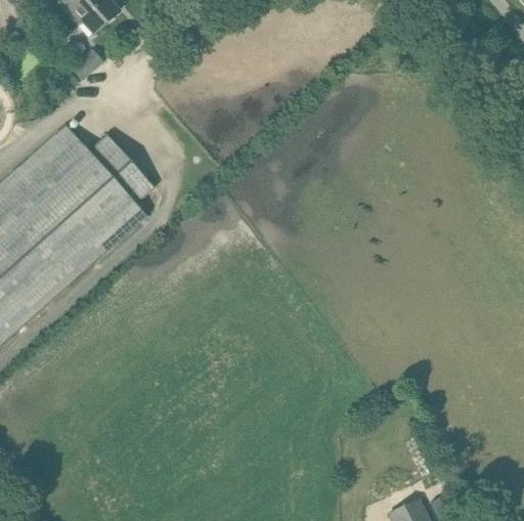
[(85,17),(94,33),(119,10),(110,0),(68,0),(83,19),(85,17)]
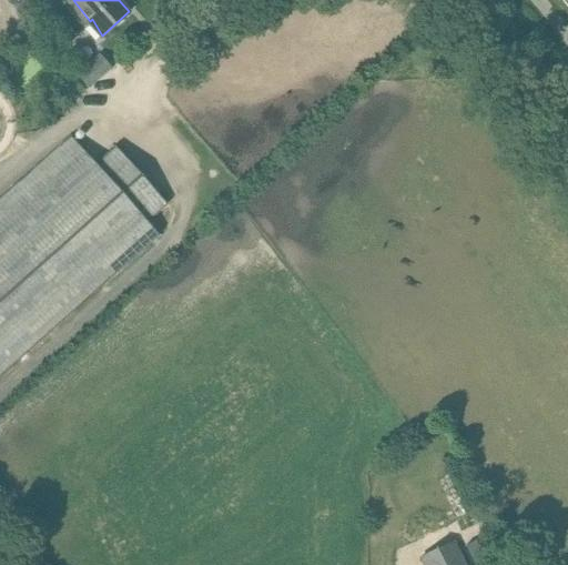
[(87,61),(79,69),(92,83),(114,61),(88,33),(73,48),(87,61)]
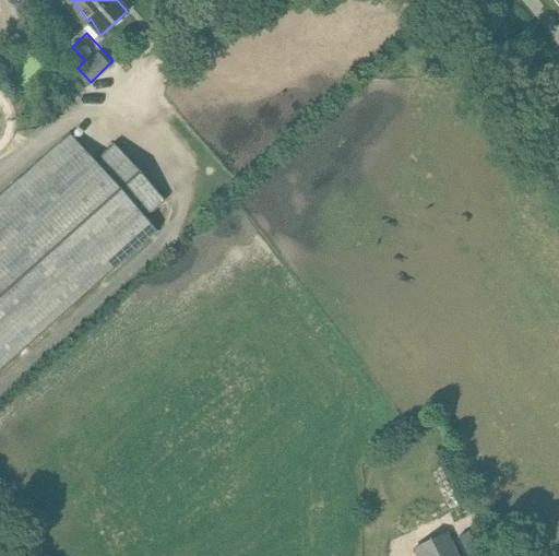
[(0,367),(156,229),(145,216),(164,199),(142,174),(139,176),(123,158),(127,156),(115,142),(95,160),(70,132),(58,143),(61,145),(0,199),(0,367)]
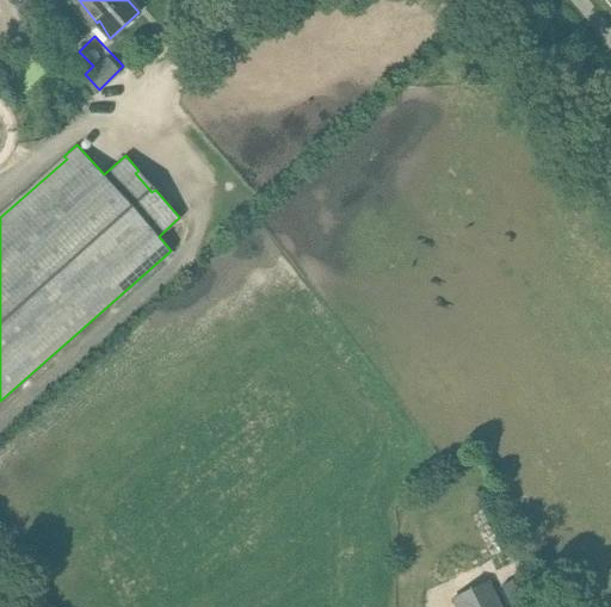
[(497,606),(486,582),(452,598),(457,606),(497,606)]
